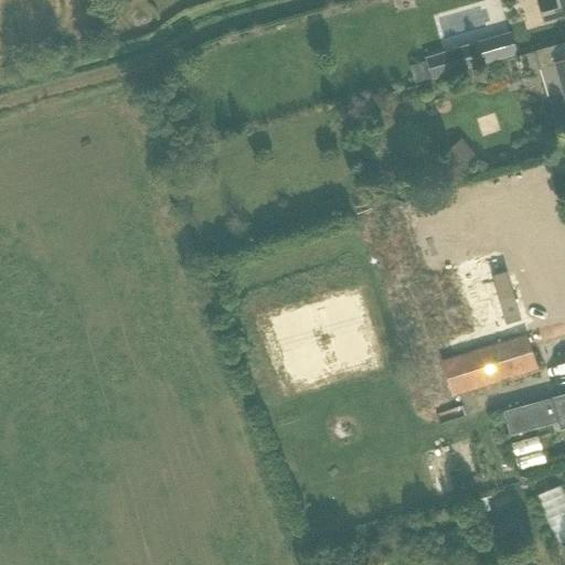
[(564,0),(552,0),(537,4),(543,22),(564,16),(564,0)]
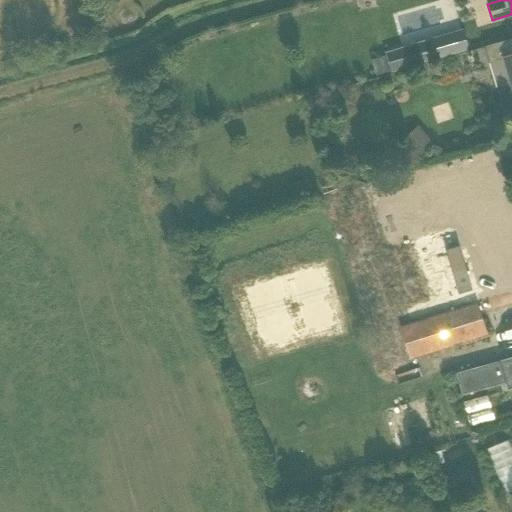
[(511,39),(485,47),(497,88),(511,84),(511,39)]
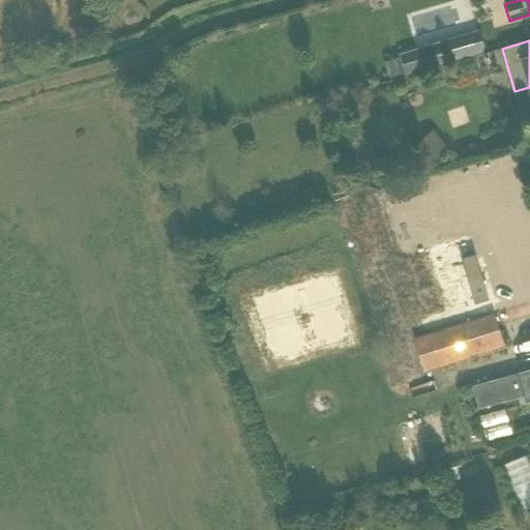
[(444,41),(417,50),(423,70),(450,62),(444,41)]
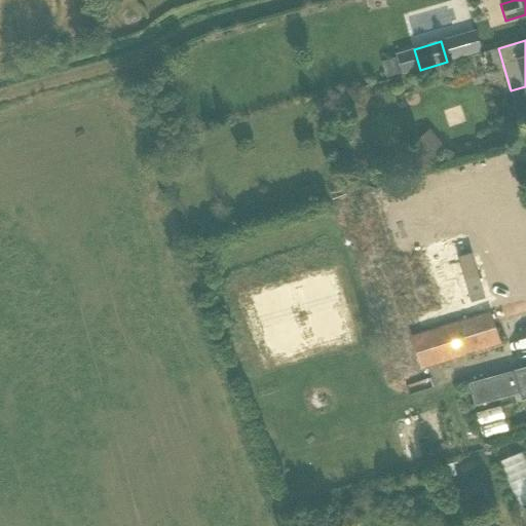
[(302,202),(318,196),(315,185),(298,190),(302,202)]
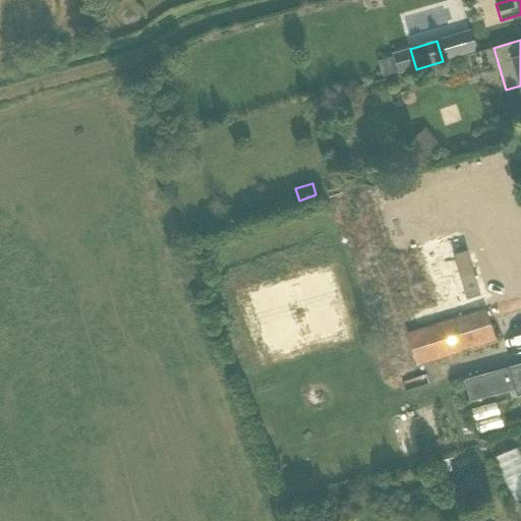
[(495,341),(485,309),(407,334),(417,365),(495,341)]
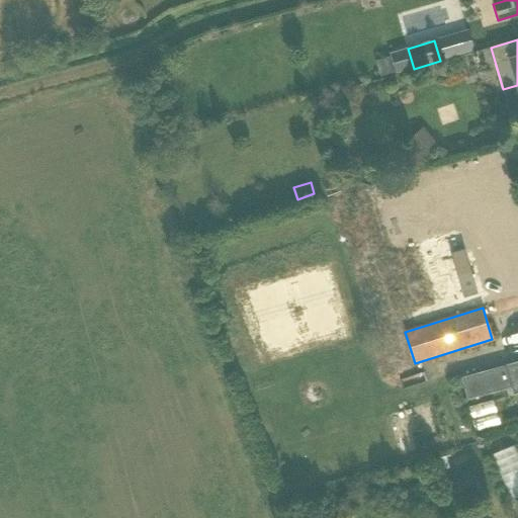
[(517,362),(461,379),(467,400),(512,387),(514,396),(517,394),(517,362)]
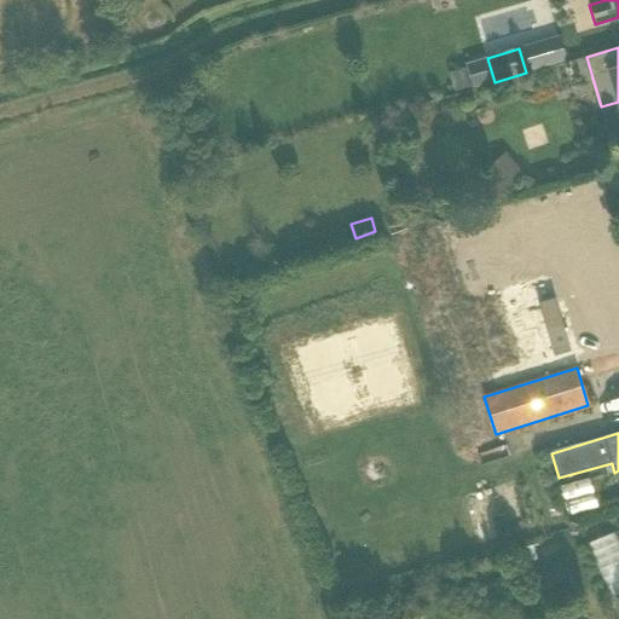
[(513,519),(495,524),(498,538),(518,532),(513,519)]
